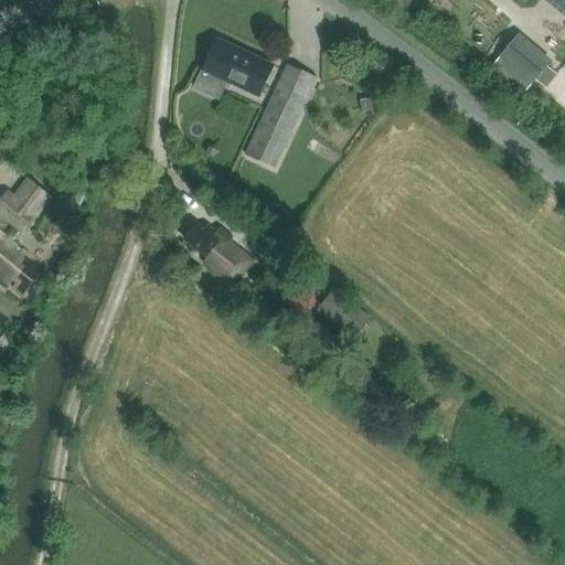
[(440,0),(451,9),(459,0),(440,0)]
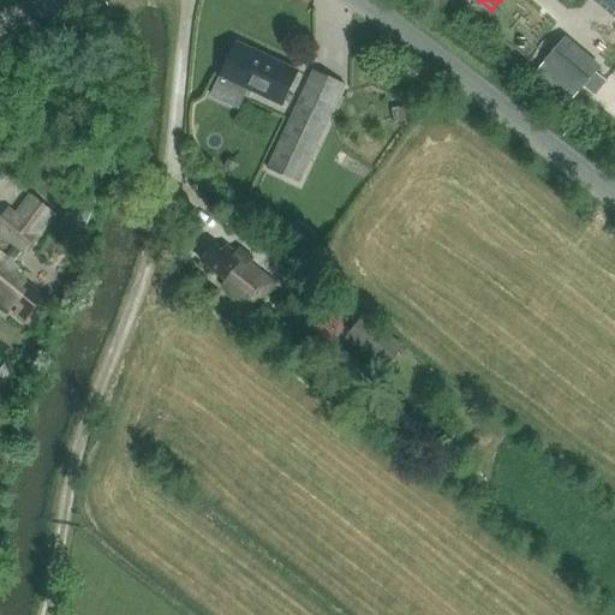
[(584,87),(596,72),(601,67),(566,37),(545,61),(580,90),(584,87)]
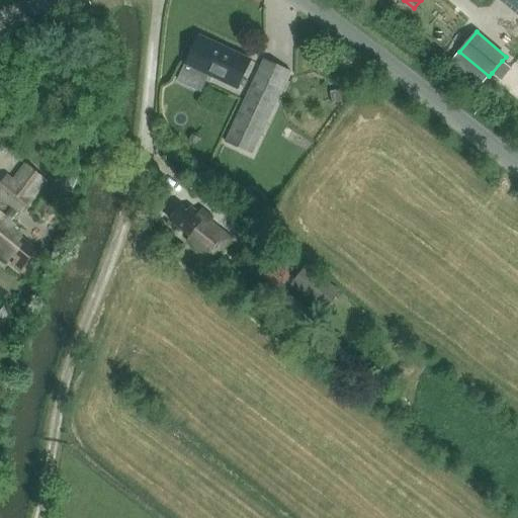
[(251,60),(199,36),(186,64),(238,88),(251,60)]
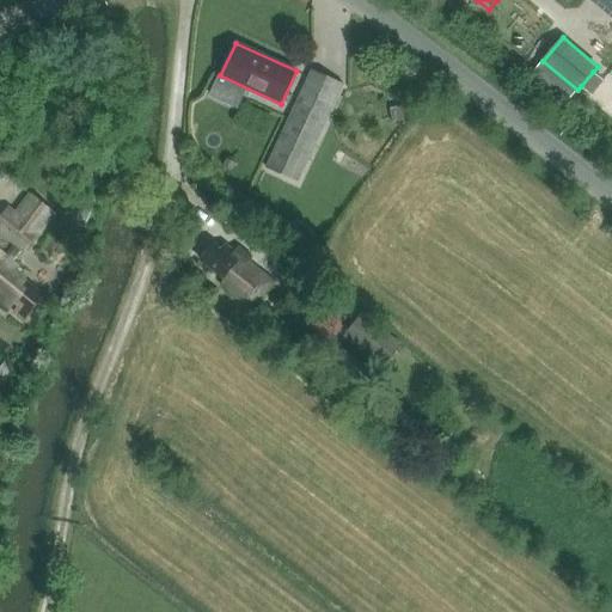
[(343,84),(313,69),(268,167),(298,182),(343,84)]
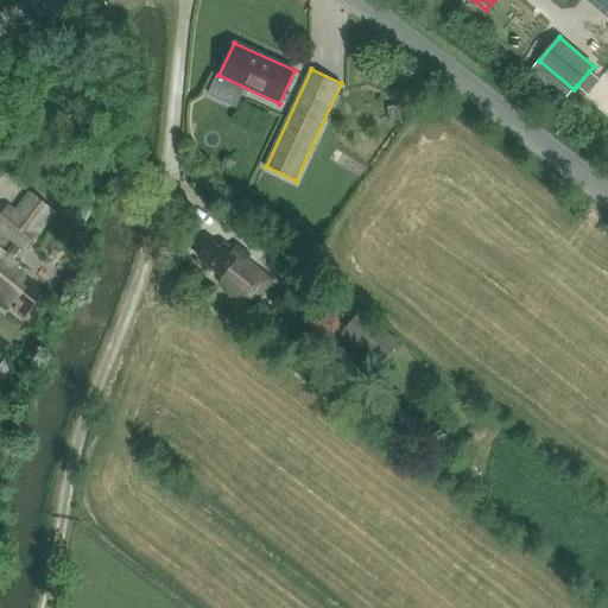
[(589,71),(577,86),(588,94),(600,81),(589,71)]
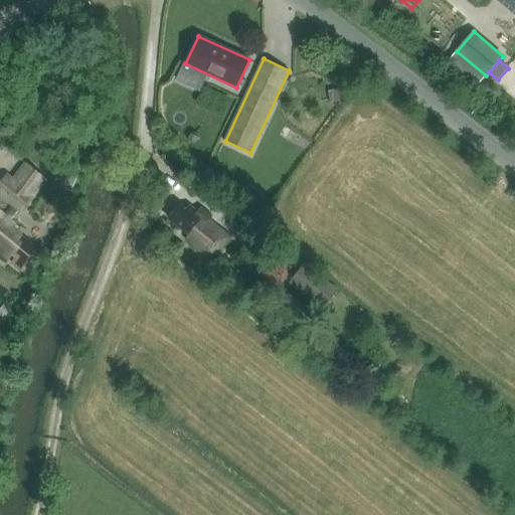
[(24,230),(11,219),(19,209),(21,211),(45,179),(27,165),(14,181),(7,176),(0,184),(0,193),(14,205),(5,215),(0,210),(0,251),(8,259),(12,254),(15,258),(12,262),(21,269),(37,248),(21,235),(24,230)]
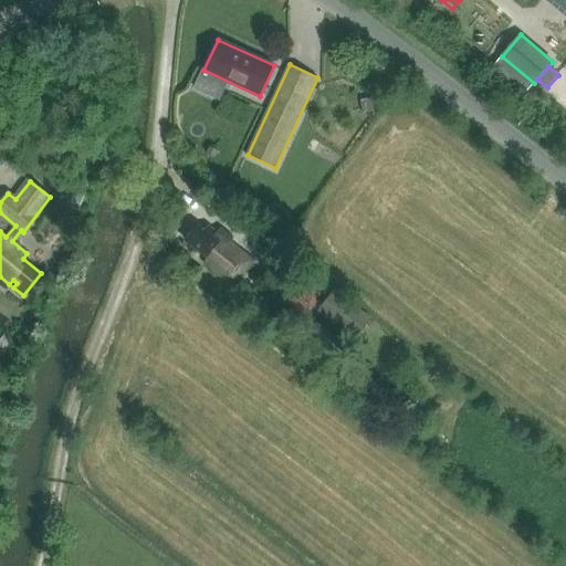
[(234,284),(253,259),(230,241),(233,237),(221,228),(217,232),(208,226),(205,230),(197,224),(186,240),(209,258),(206,262),(234,284)]
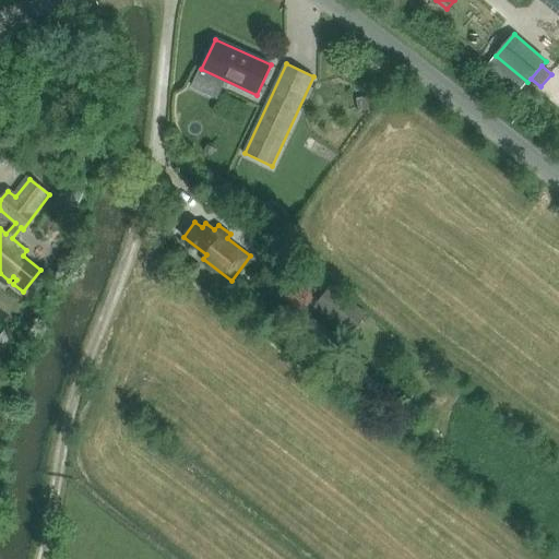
[(52,238),(46,248),(58,257),(64,248),(69,242),(56,234),(52,238)]
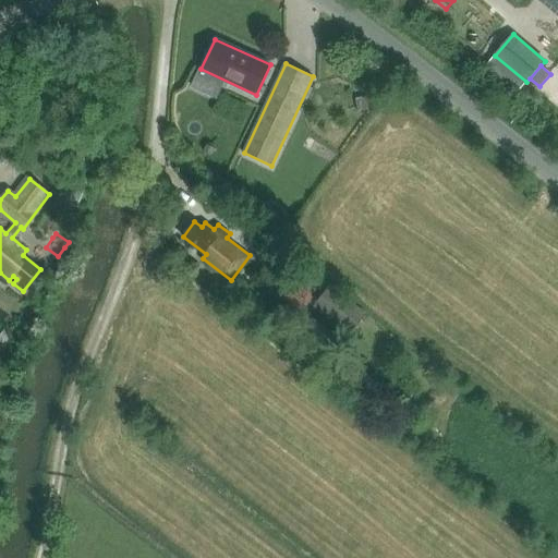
[(351,335),(367,313),(330,286),(313,306),(351,335)]
